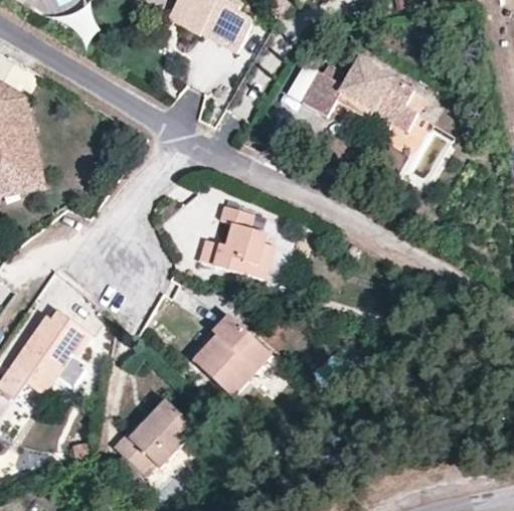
[(176,0),(175,2),(181,23),(198,33),(200,31),(235,51),(250,25),(249,17),(237,10),(239,7),(228,0),(176,0)]
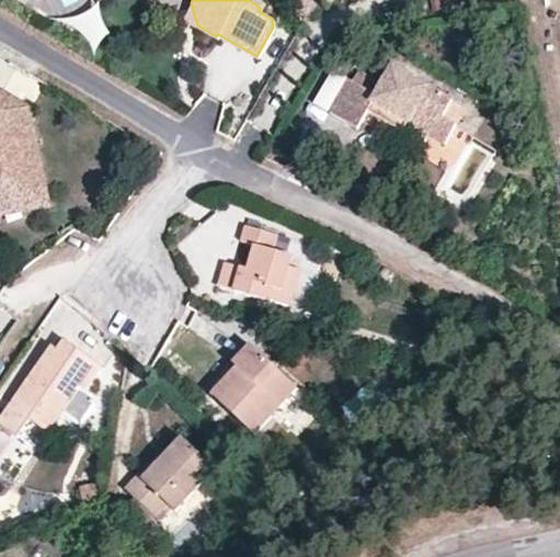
[(300,0),(316,13),(327,1),(329,2),(331,0),(300,0)]
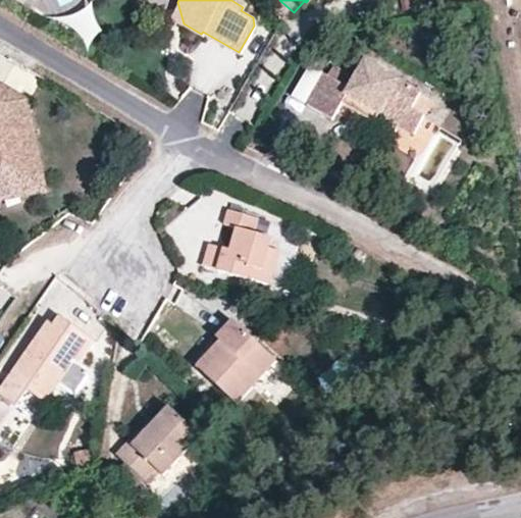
[(184,23),(177,2),(170,16),(184,23)]
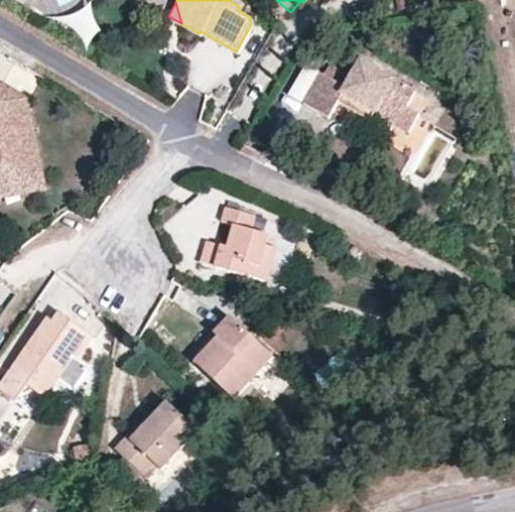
[(342,94),(373,113),(406,132),(417,115),(404,108),(413,92),(360,60),(344,86),(318,71),(301,101),(328,117),(336,103),(342,94)]
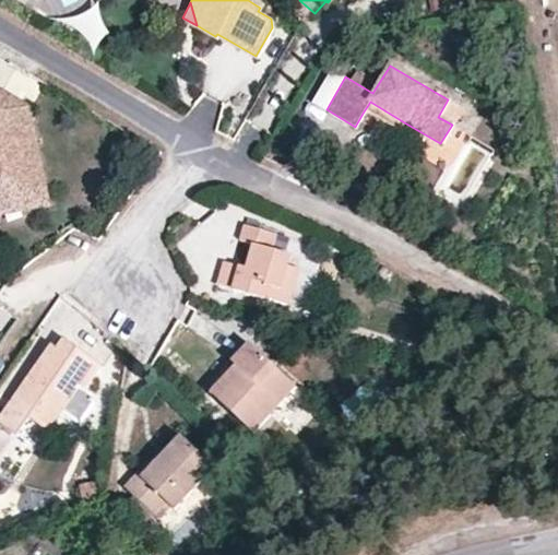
[(52,200),(30,104),(0,86),(0,197),(25,191),(28,205),(52,200)]
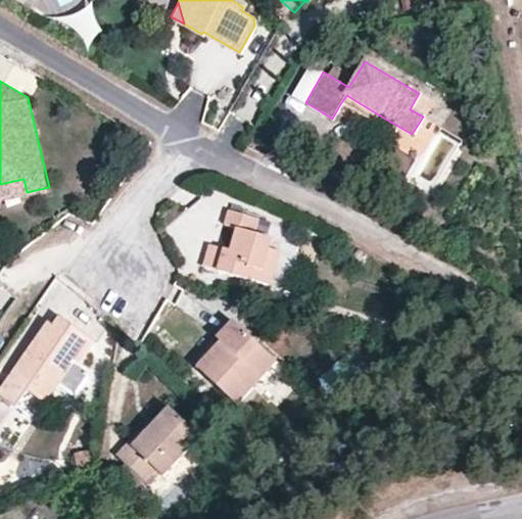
[(346,95),(340,104),(373,124),(378,114),(346,95)]
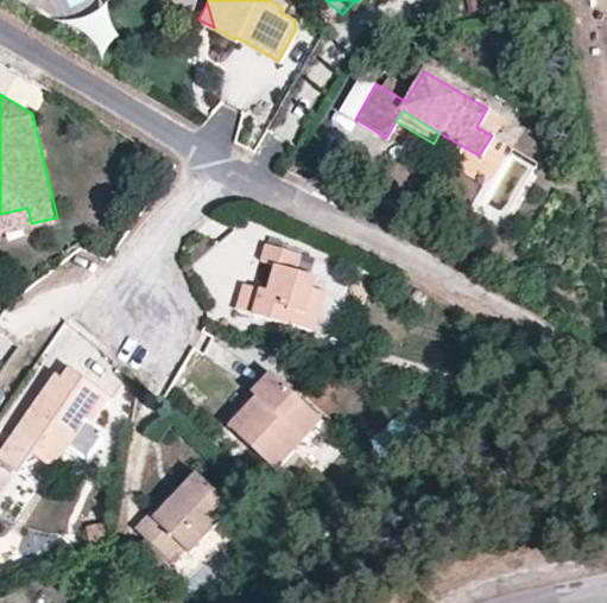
[(27,208),(0,214),(0,232),(31,223),(27,208)]
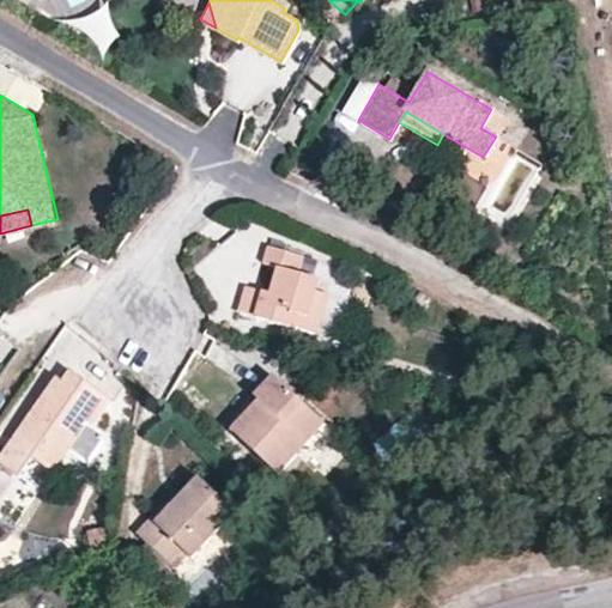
[(302,254),(266,243),(262,260),(276,265),(268,289),(244,281),(237,309),(290,322),(294,309),(319,316),(325,291),(315,287),(317,277),(296,271),(302,254)]
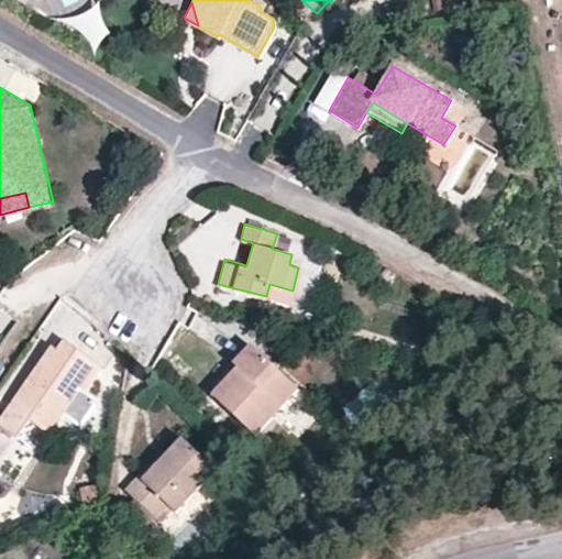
[(290,303),(293,291),(270,284),(266,296),(290,303)]
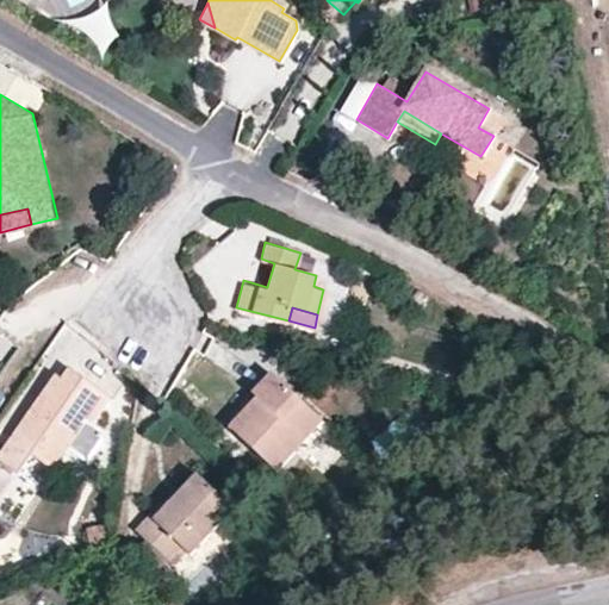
[(67,366),(60,376),(50,391),(43,386),(0,447),(0,459),(17,471),(29,453),(50,467),(63,448),(82,418),(88,423),(110,394),(67,366)]
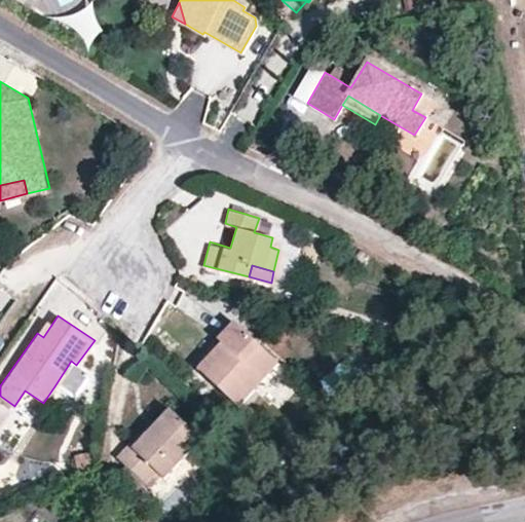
[(231,320),(215,338),(226,348),(217,360),(209,352),(195,367),(235,404),(275,361),(231,320)]
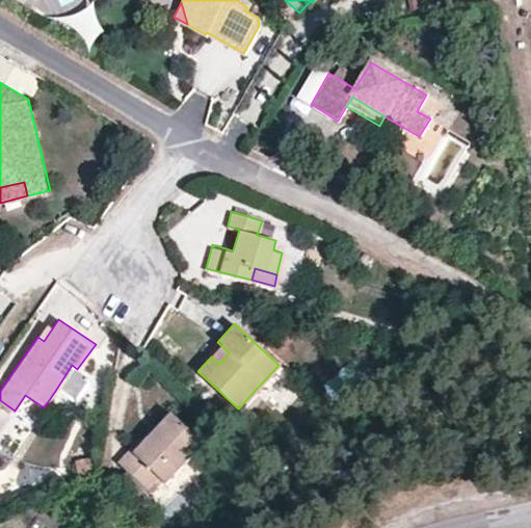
[(46,324),(37,337),(44,341),(52,328),(46,324)]
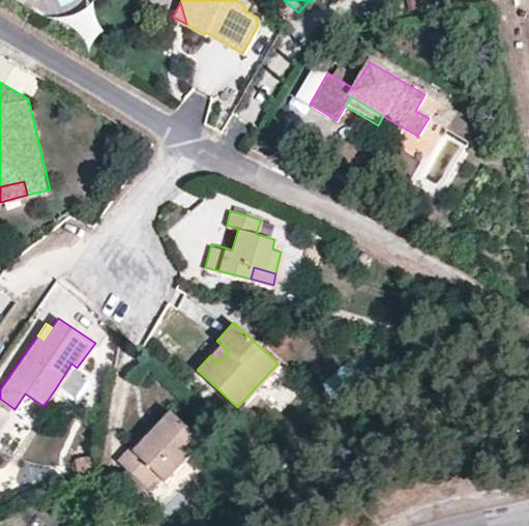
[(206,351),(210,355),(218,362),(228,351),(216,341),(206,351)]
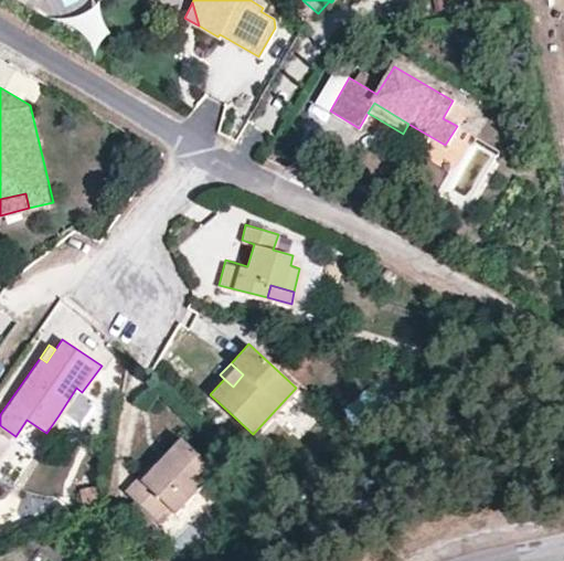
[(64,419),(82,392),(76,388),(59,415),(64,419)]
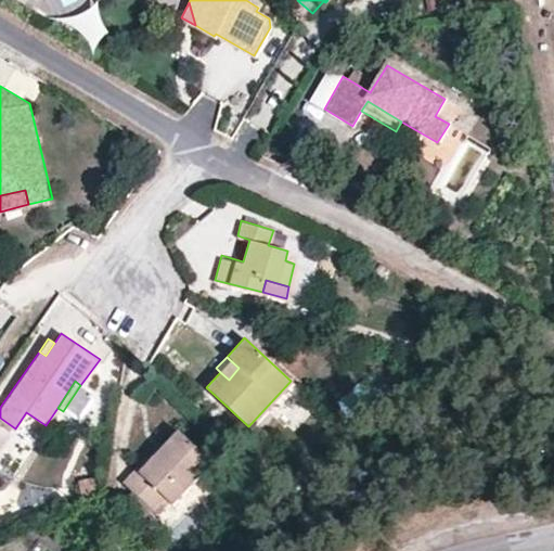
[(178,431),(165,445),(151,459),(147,455),(123,482),(130,489),(151,509),(158,502),(164,505),(168,502),(169,503),(210,461),(178,431)]
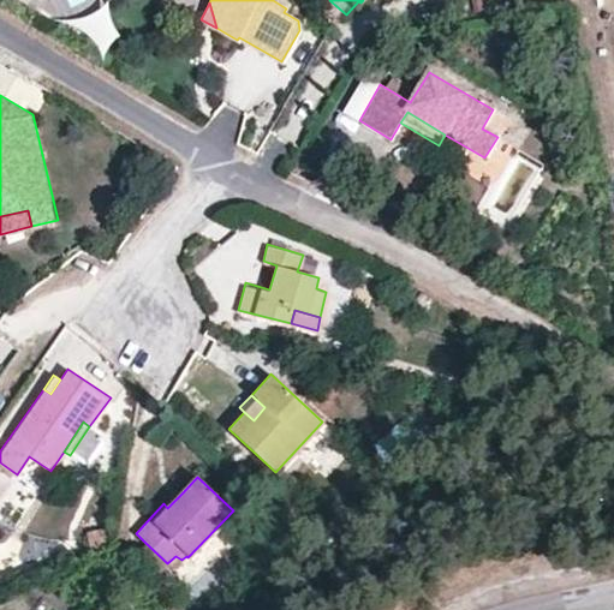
[(178,489),(164,503),(167,508),(183,492),(178,489)]
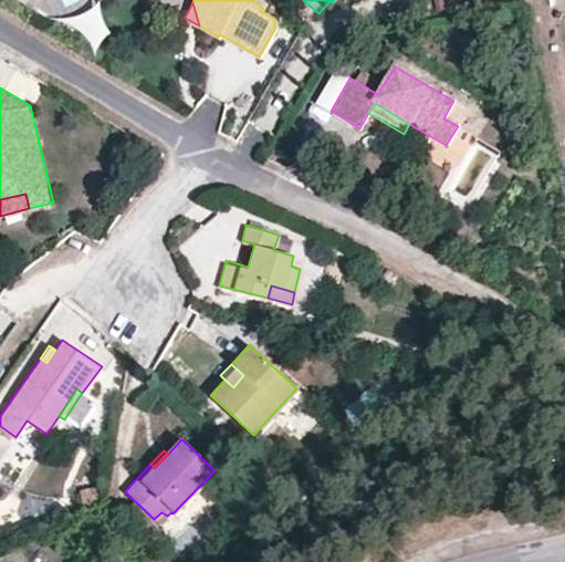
[(146,528),(154,519),(133,499),(125,508),(146,528)]
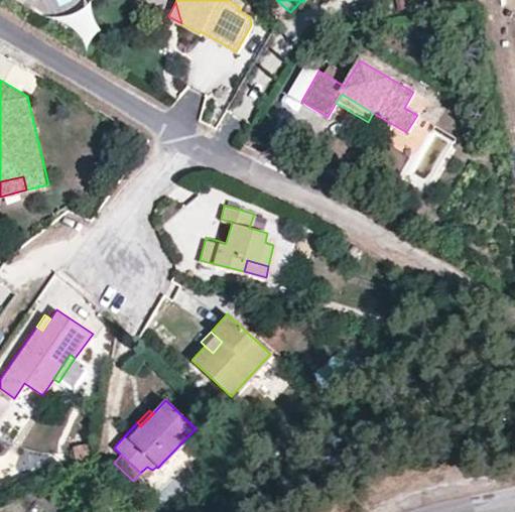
[(145,478),(152,470),(147,467),(140,473),(145,478)]
